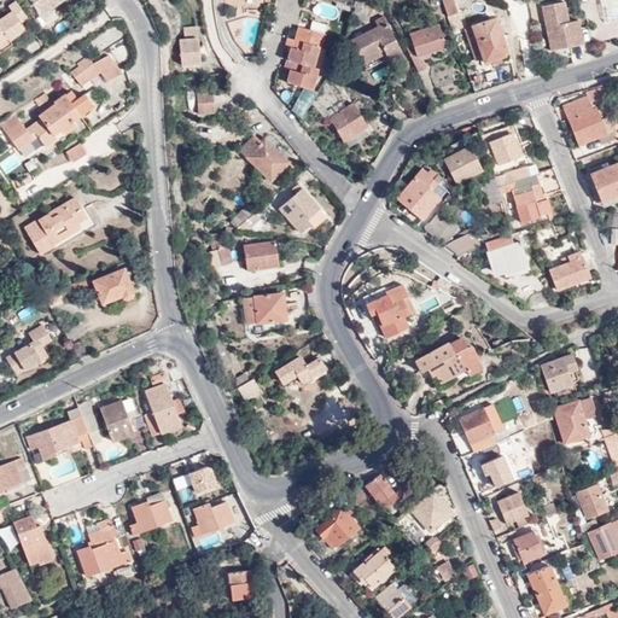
[(28,0),(40,17),(63,0),(28,0)]
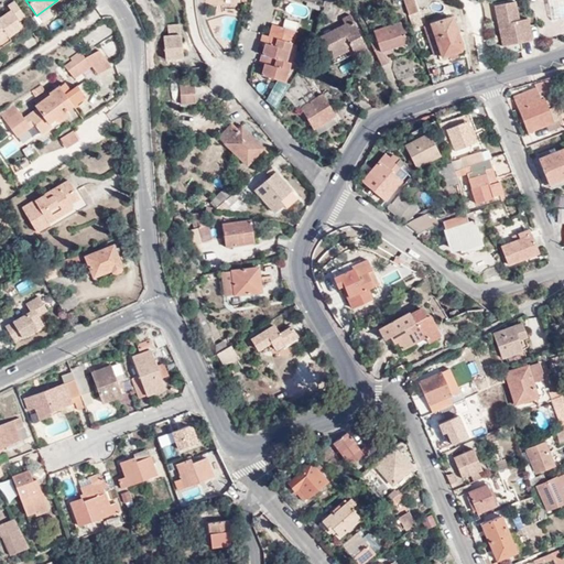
[(65,0),(57,0),(36,15),(39,18),(65,0)]
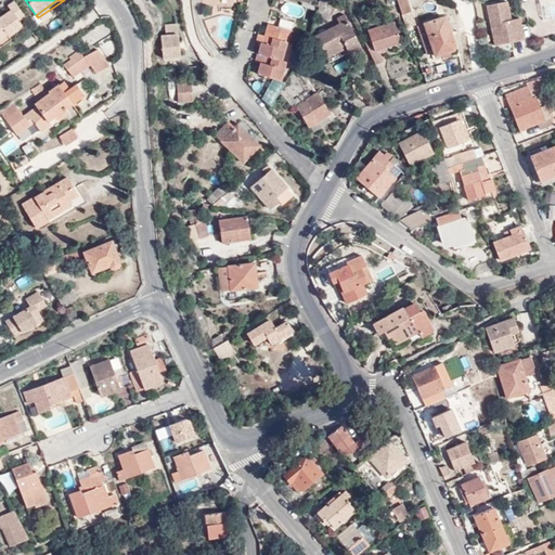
[(321,0),(318,15),(327,17),(332,0),(321,0)]
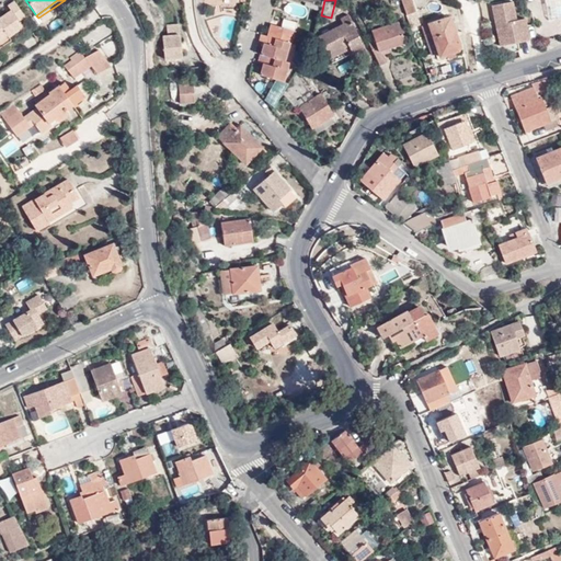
[(401,0),(411,24),(421,22),(412,0),(401,0)]
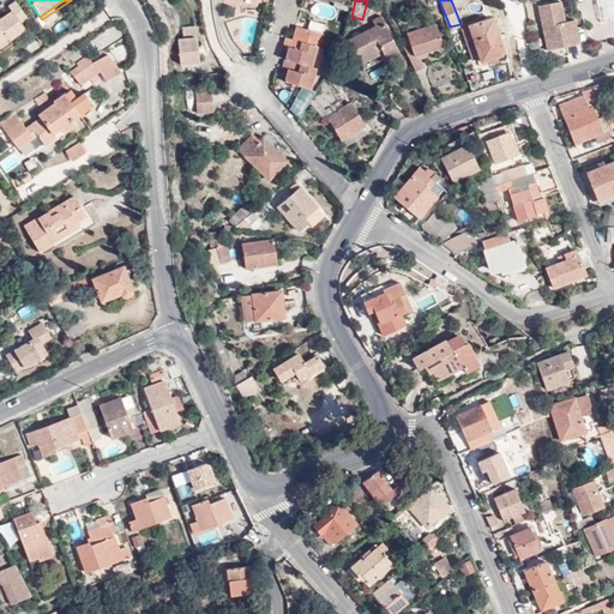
[(613,0),(599,0),(603,19),(613,17),(613,0)]
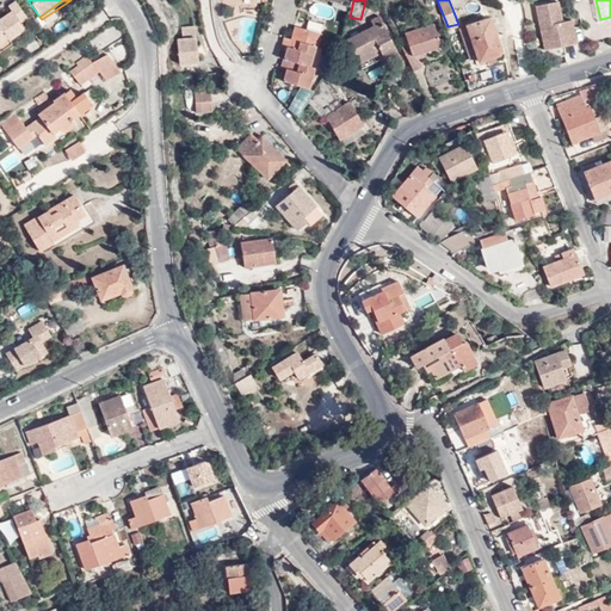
[(576,43),(572,20),(562,22),(557,1),(536,5),(544,50),(576,43)]
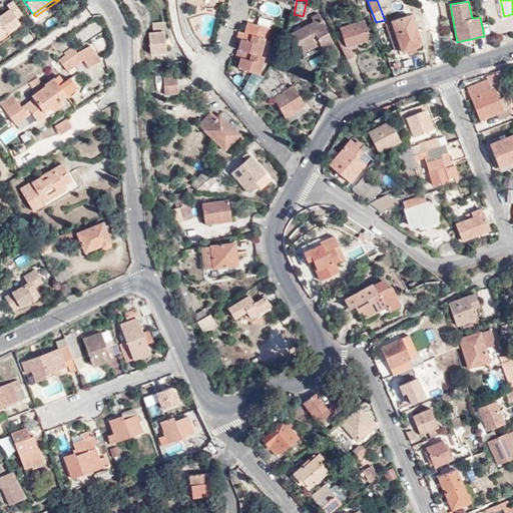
[(7,33),(8,33),(20,25),(16,19),(22,15),(13,2),(6,6),(9,11),(0,16),(0,35),(6,32),(7,33)]
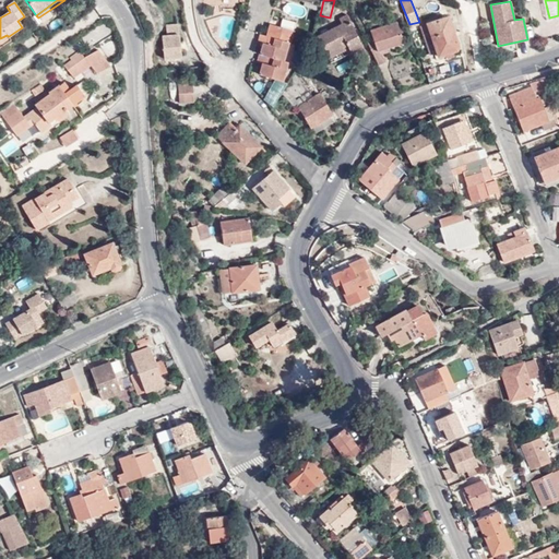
[(364,49),(345,11),(337,15),(341,21),(316,34),(325,56),(341,49),(339,45),(344,43),(349,56),(364,49)]
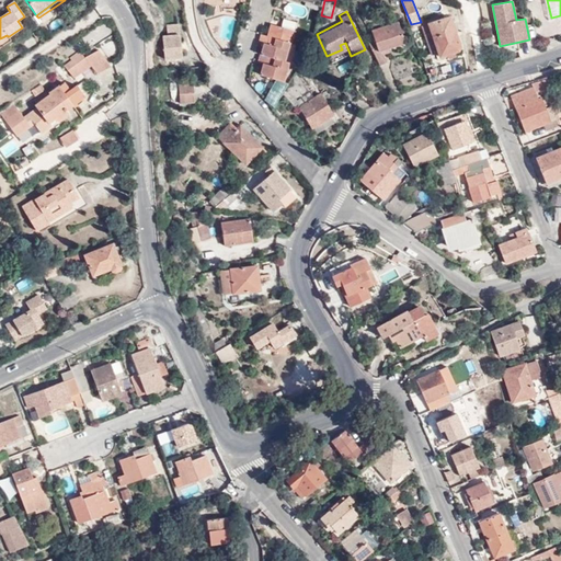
[(450,14),(432,21),(443,54),(460,48),(450,14)]
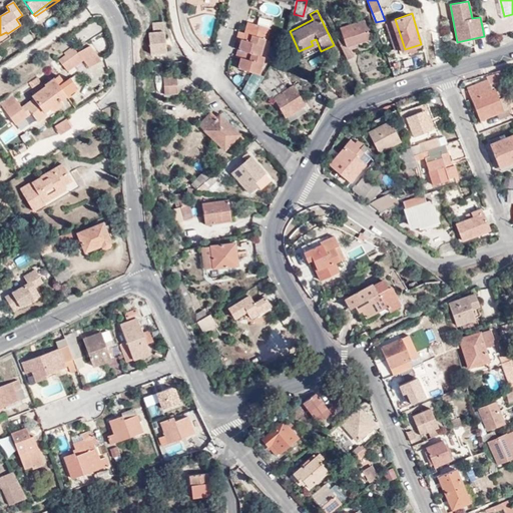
[(336,35),(346,58),(355,55),(351,44),(371,36),(362,16),(339,25),(342,33),(336,35)]
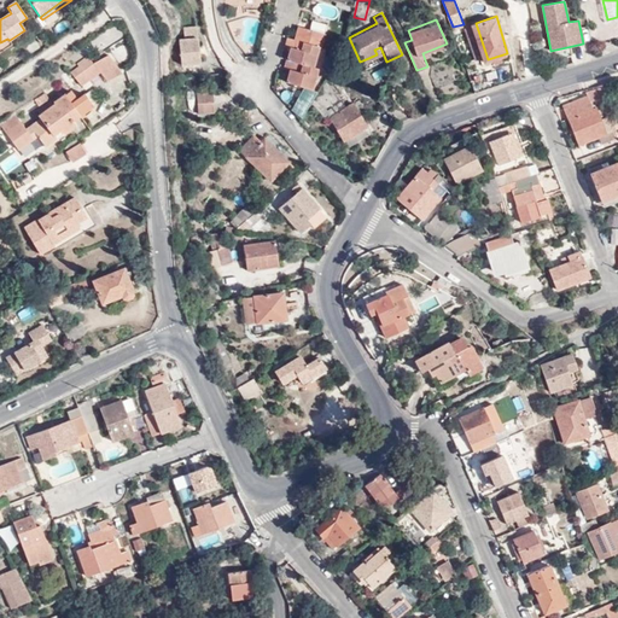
[(184,28),(185,40),(199,39),(198,27),(184,28)]
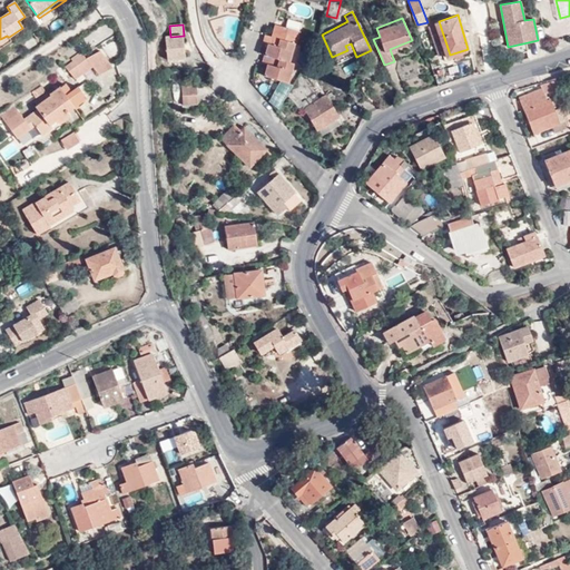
[(296,45),(300,32),(275,26),(272,38),(265,36),(263,42),(268,45),(262,62),(267,65),(264,77),(287,84),(294,64),(290,62),(294,45),(296,45)]
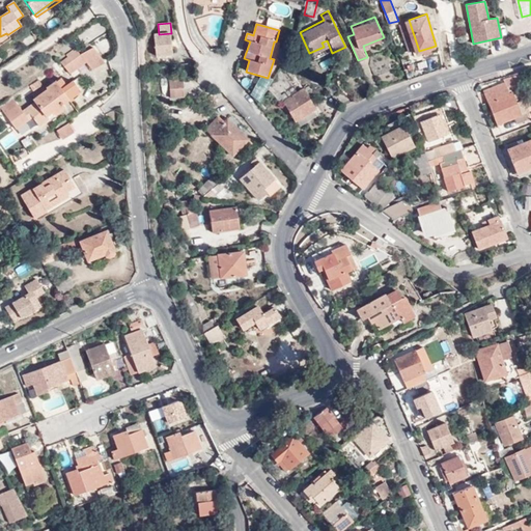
[(0,45),(10,38),(8,34),(7,34),(6,33),(0,36),(0,45)]
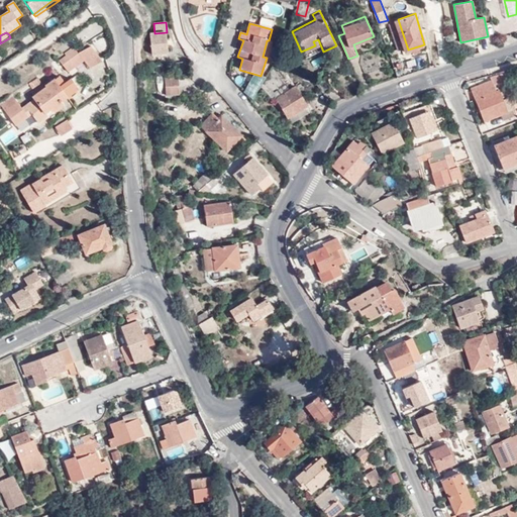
[(150,33),(151,55),(168,54),(167,32),(154,33),(150,33)]
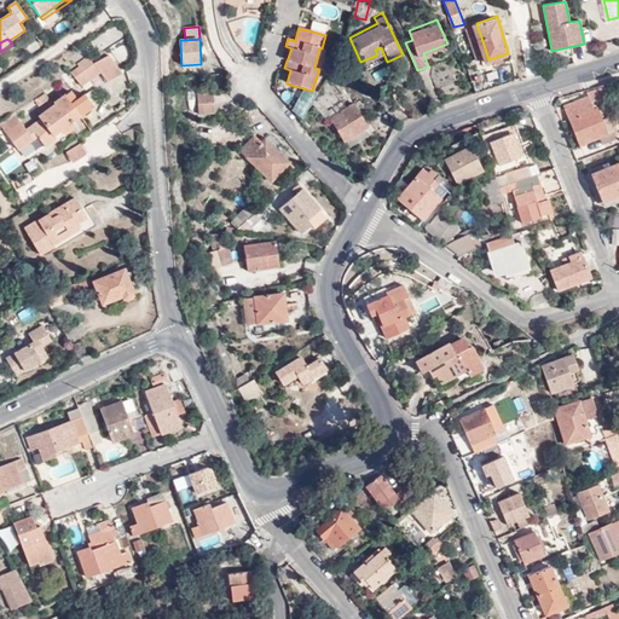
[(122,73),(109,55),(96,63),(90,56),(79,64),(80,67),(71,73),(81,85),(100,71),(108,80),(122,73)]
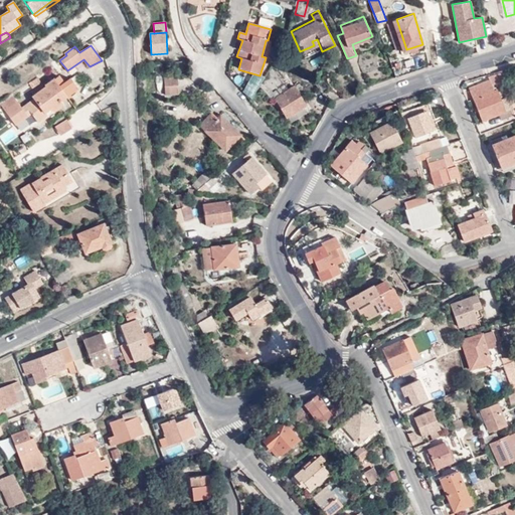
[(270,92),(274,99),(286,118),(306,105),(297,92),(302,89),(298,83),(288,90),(275,72),(260,87),(266,94),(270,92)]
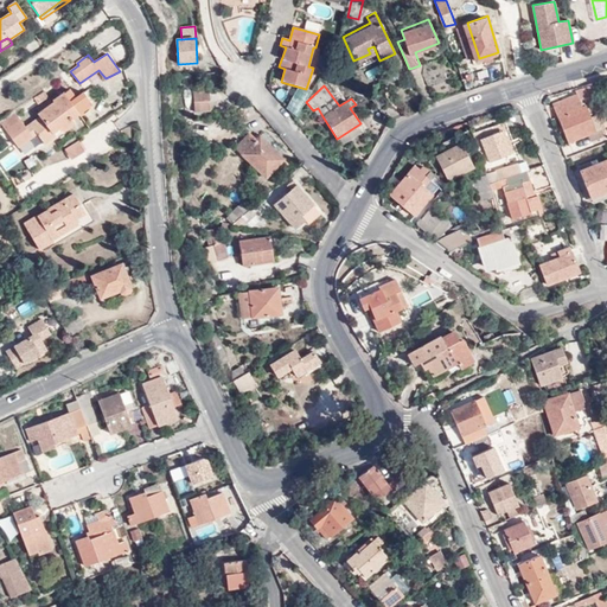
[(567,141),(594,131),(585,106),(581,107),(579,100),(593,95),(589,87),(575,90),(576,94),(553,103),(567,141)]
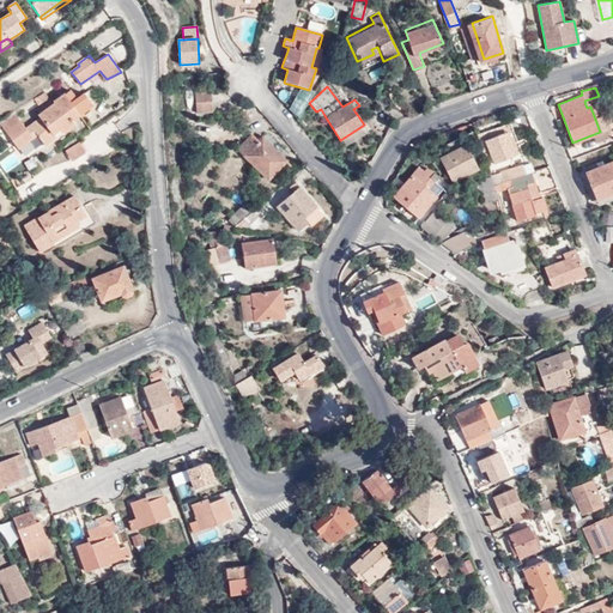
[(374,97),(386,113),(395,105),(382,90),(374,97)]
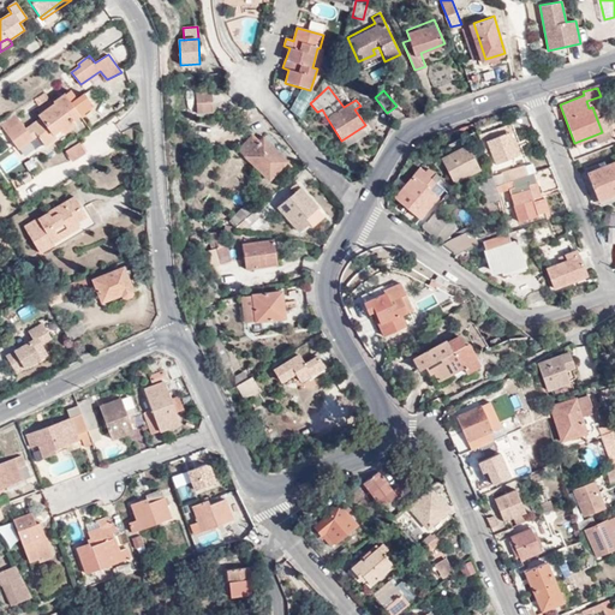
[(67,91),(63,95),(70,105),(75,101),(67,91)]
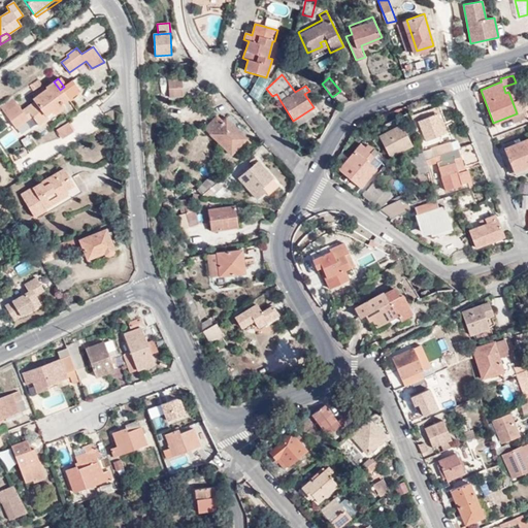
[(170,97),(184,96),(182,78),(168,79),(170,97)]
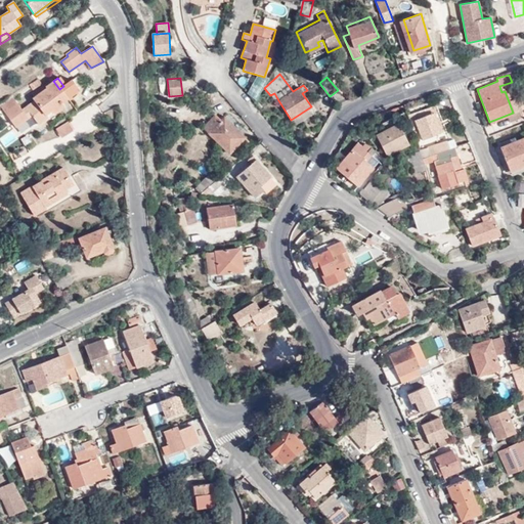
[(59,89),(53,81),(45,86),(46,88),(32,98),(34,100),(22,110),(28,118),(31,116),(37,124),(63,105),(60,102),(79,89),(72,80),(63,86),(59,89)]
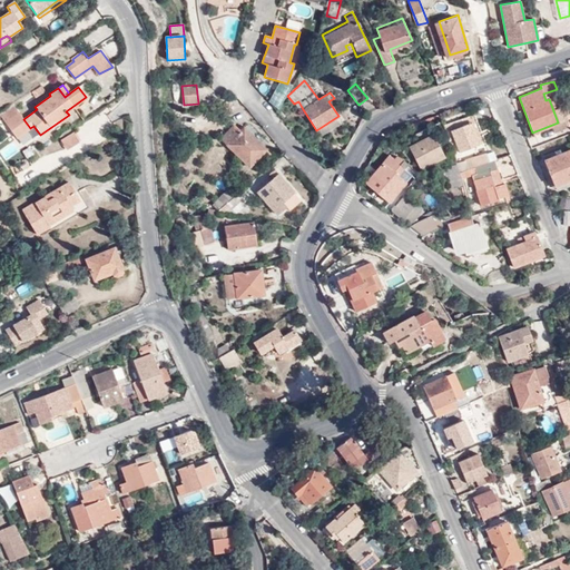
[(268,98),(276,106),(282,99),(274,92),(268,98)]
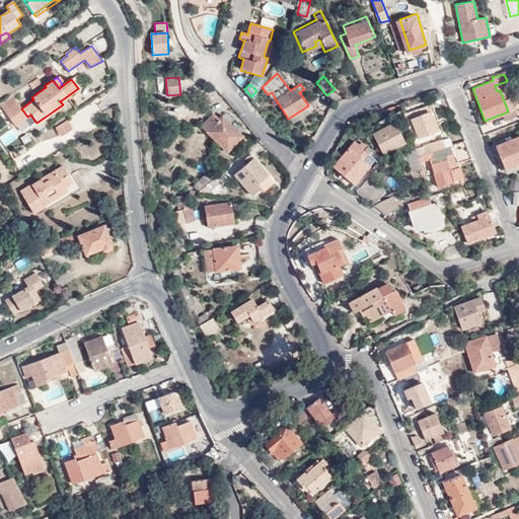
[(500,90),(508,112),(515,109),(507,87),(500,90)]
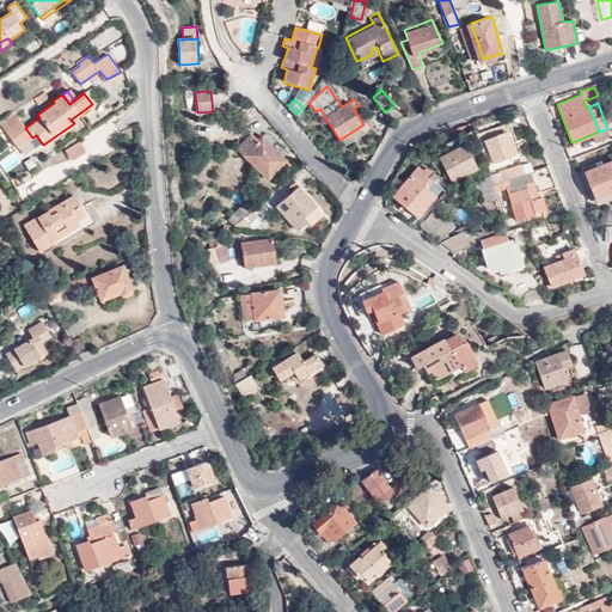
[(242,118),(252,115),(250,108),(239,110),(242,118)]
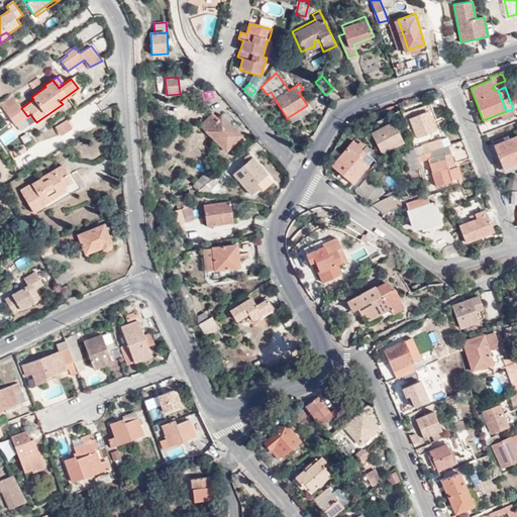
[(272,101),(275,99),(271,92),(267,94),(272,101)]
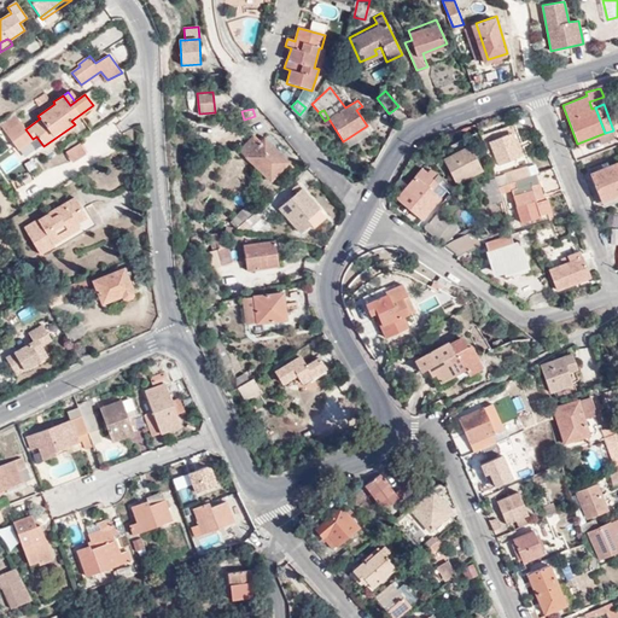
[(512,132),(507,134),(512,149),(518,147),(512,132)]
